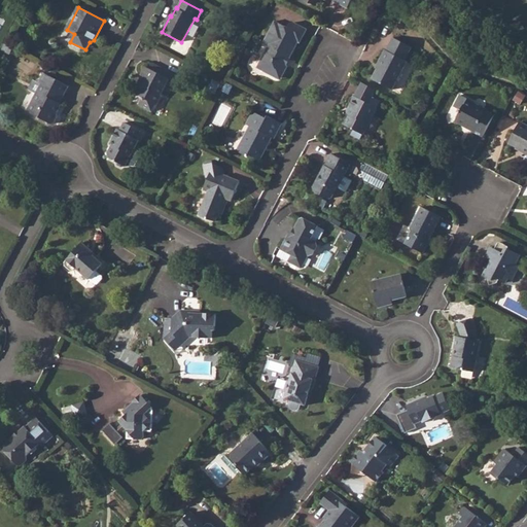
[(275,21),(262,43),(269,46),(257,68),(277,78),(282,77),(287,67),(286,66),(299,42),(301,43),(308,30),(293,23),(289,24),(287,28),(275,21)]
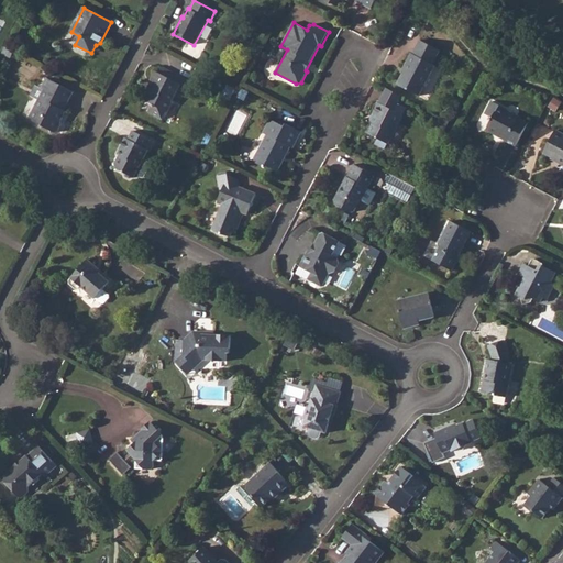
[(419,96),(435,66),(433,64),(440,51),(420,40),(412,54),(411,53),(406,64),(408,64),(397,85),(419,96)]
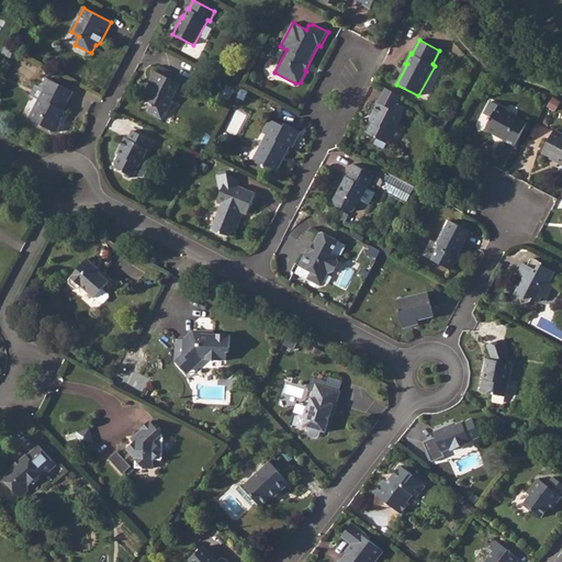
[(14,52),(6,47),(1,54),(10,58),(14,52)]
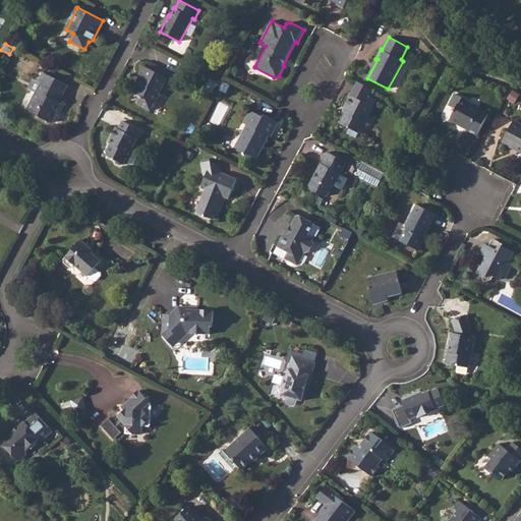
[(177,75),(151,62),(148,68),(143,66),(139,74),(140,75),(142,76),(138,85),(134,93),(141,97),(137,104),(151,111),(155,103),(156,103),(160,96),(159,95),(164,85),(170,89),(177,75)]
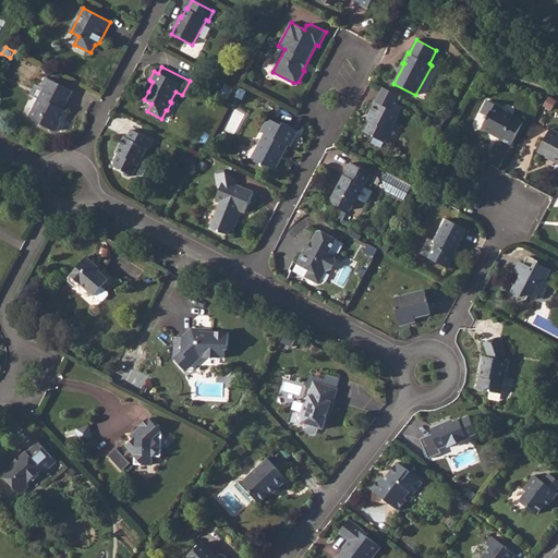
[(63,110),(73,92),(47,77),(41,87),(36,85),(29,95),(38,99),(28,118),(55,132),(58,131),(61,123),(61,120),(65,111),(63,110)]
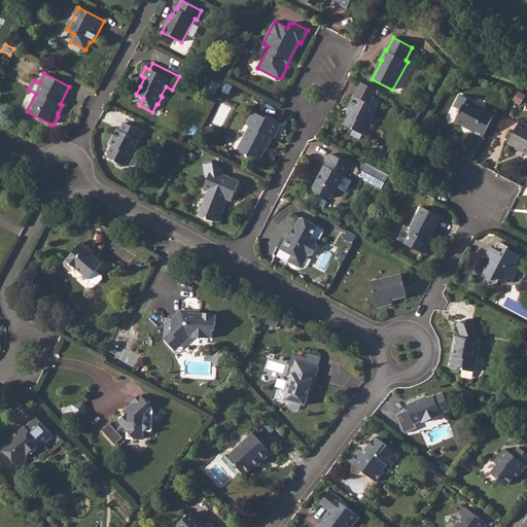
[(220,84),(213,80),(208,91),(215,95),(220,84)]
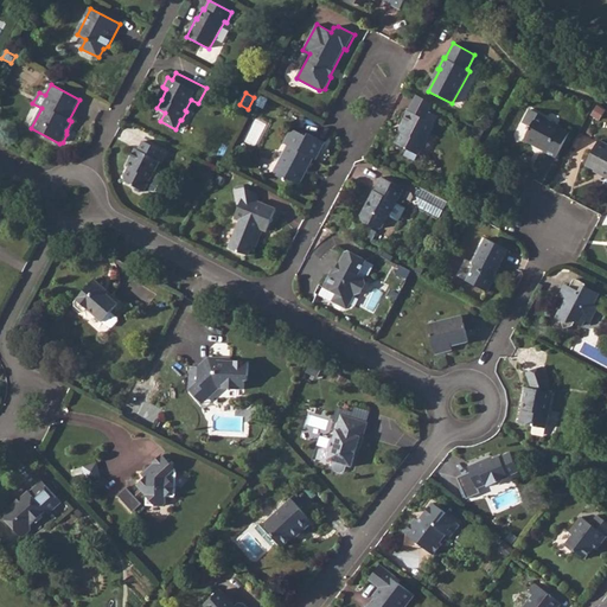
[(267,100),(261,97),(256,104),(262,108),(267,100)]
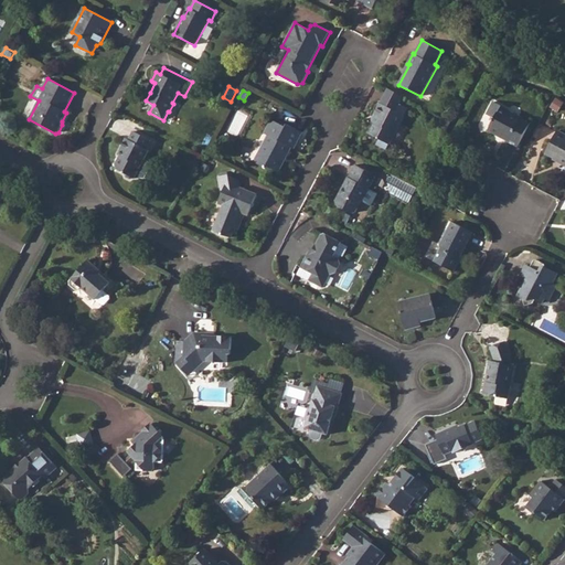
[(393,100),(388,107),(403,115),(406,107),(393,100)]
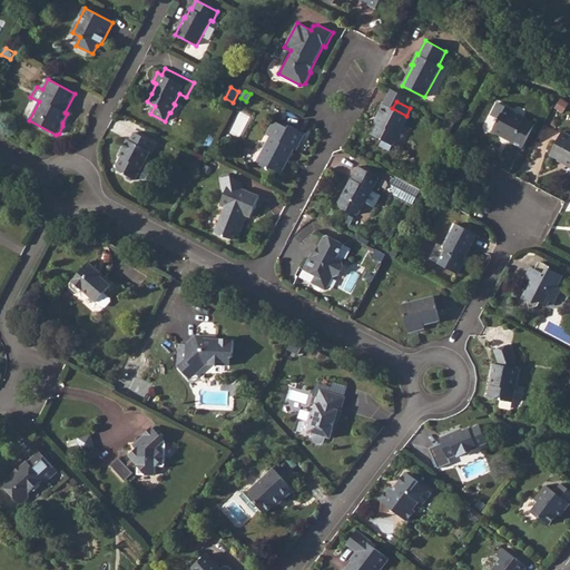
[(523,149),(536,124),(507,108),(507,107),(499,102),(491,116),(499,119),(493,131),(512,143),(511,143),(523,149)]
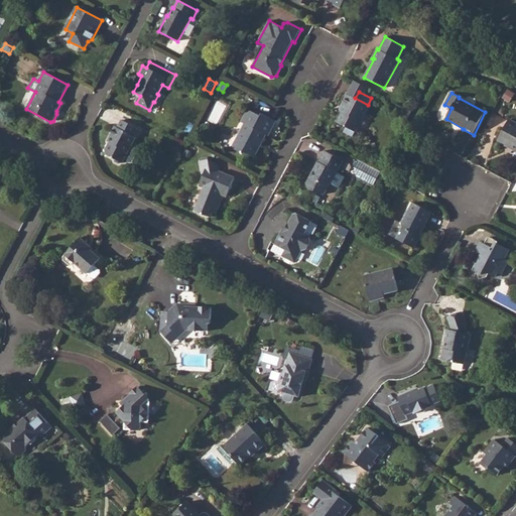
[(368,105),(355,98),(347,94),(341,104),(344,106),(336,122),(347,127),(356,132),(370,106),(368,105)]
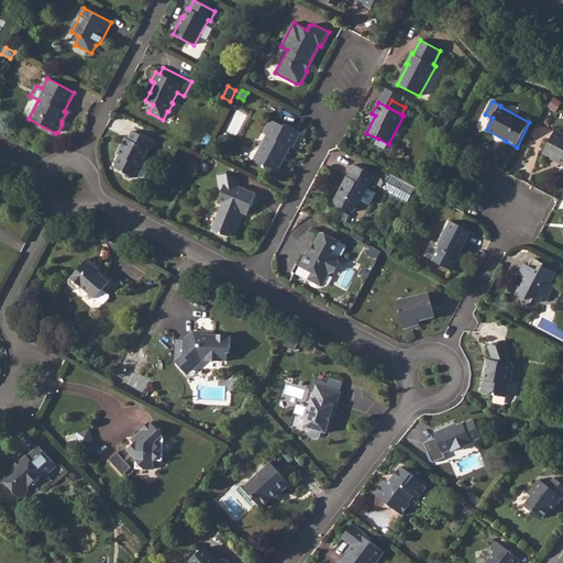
[(449,122),(441,118),(438,125),(445,130),(449,122)]
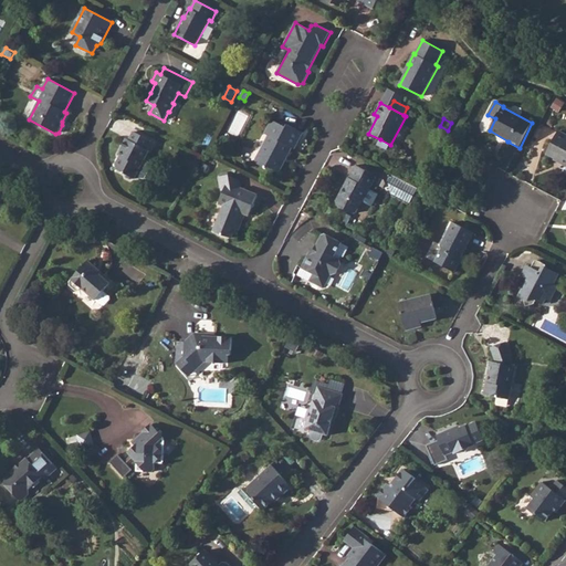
[(294,149),(303,133),(287,125),(286,127),(272,119),(264,134),(268,136),(255,160),(257,164),(266,169),(270,167),(280,173),(292,148),(294,149)]
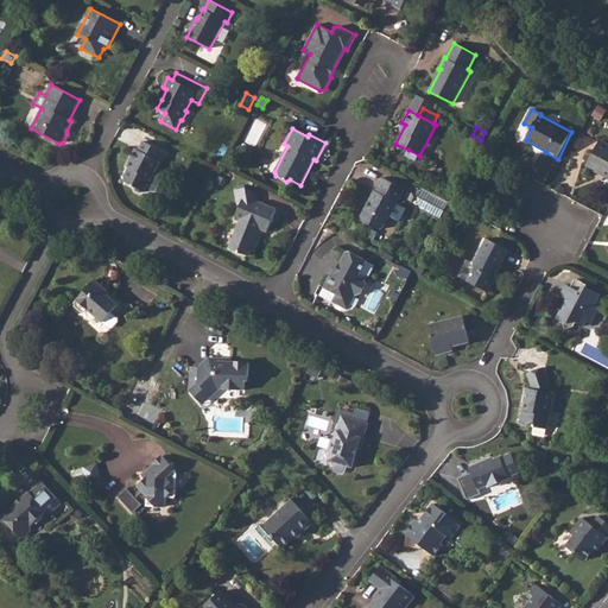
[(607,144),(600,140),(587,166),(596,171),(595,172),(607,178),(607,144)]
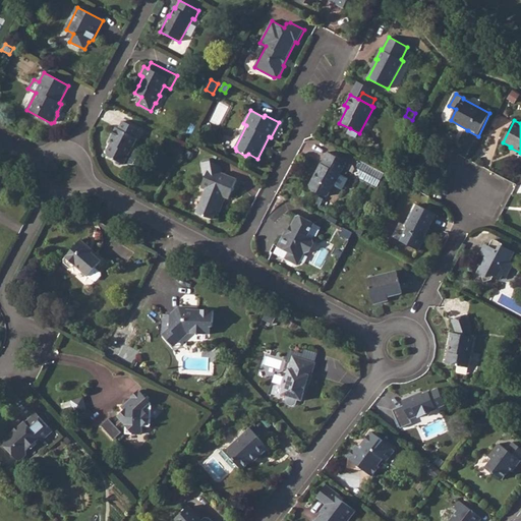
[(138,129),(123,121),(119,129),(117,128),(112,138),(114,139),(107,153),(108,156),(115,160),(116,163),(120,165),(123,164),(124,165),(124,164),(133,165),(139,151),(132,148),(137,138),(134,137),(138,129)]
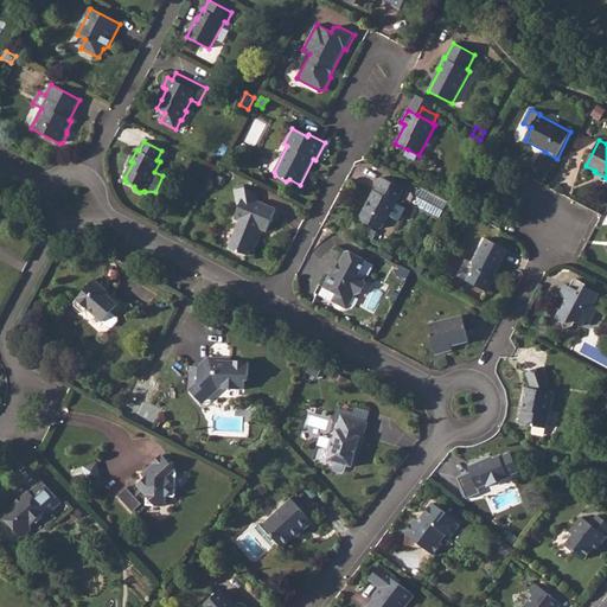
[(415,161),(419,155),(408,149),(404,155),(415,161)]
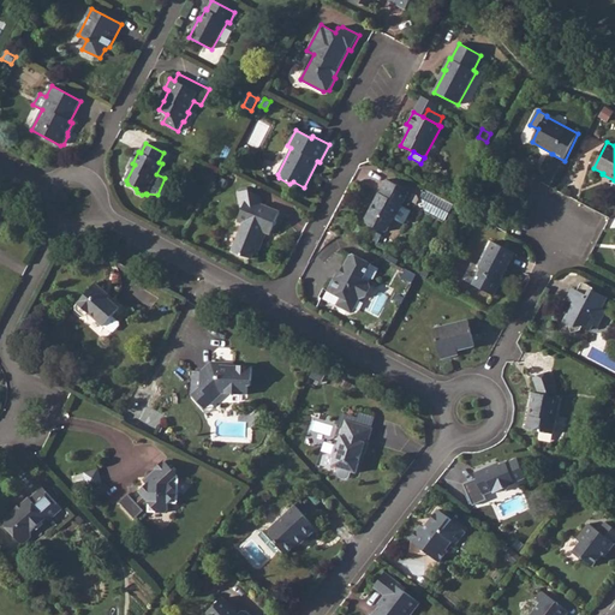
[(216,177),(208,172),(203,181),(212,185),(216,177)]
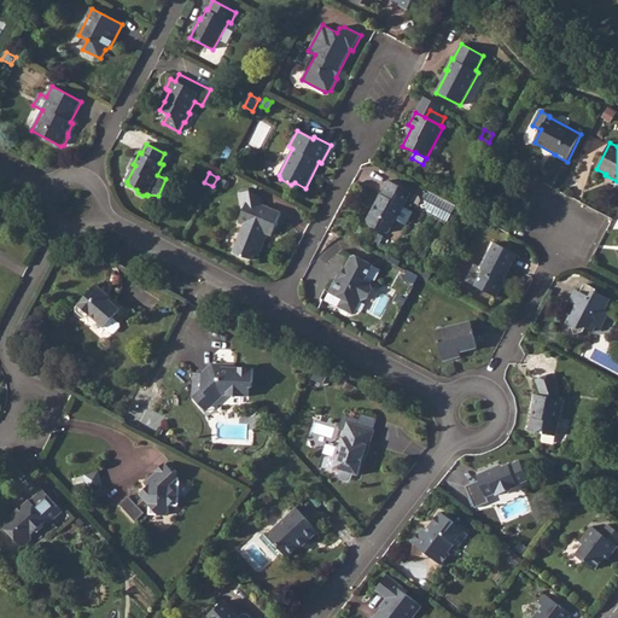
[(404,208),(412,192),(389,180),(382,194),(380,193),(367,221),(368,225),(385,234),(389,232),(402,207),(404,208)]
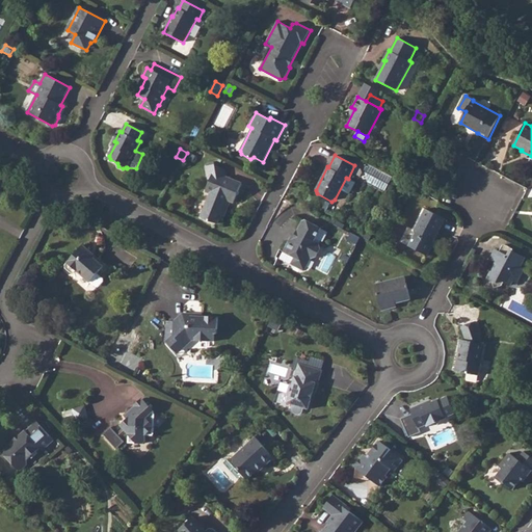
[(218,224),(219,220),(222,221),(231,202),(234,203),(242,184),(227,178),(225,170),(215,165),(207,166),(209,179),(210,180),(206,191),(211,193),(202,217),(218,224)]
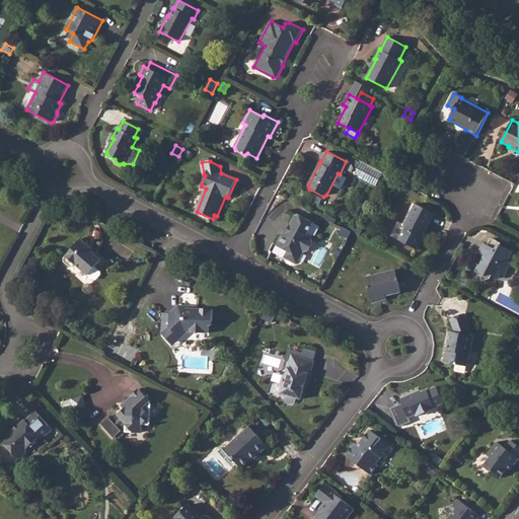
[(421,183),(416,181),(413,188),(418,191),(421,183)]
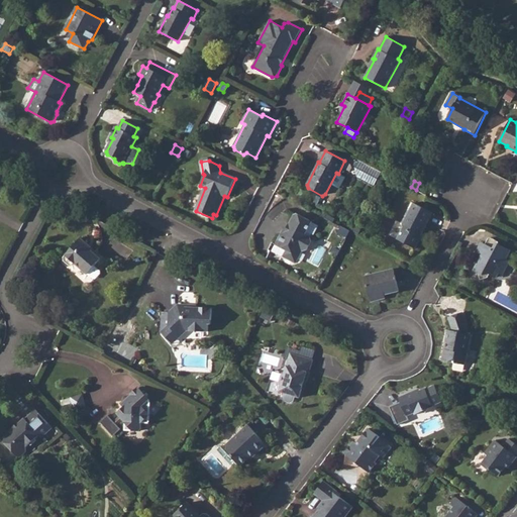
[(421,235),(433,213),(414,203),(403,224),(404,227),(398,239),(415,248),(422,236),(421,235)]
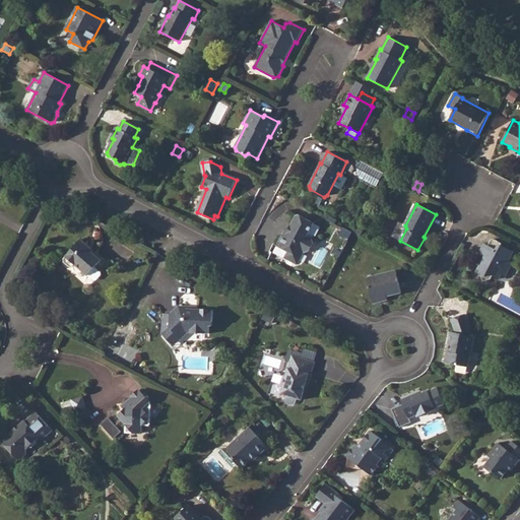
[(308,236),(314,223),(299,215),(296,216),(286,234),(284,233),(277,247),(287,252),(286,255),(287,261),(295,264),(300,262),(304,253),(309,252),(314,243),(312,238),(308,236)]
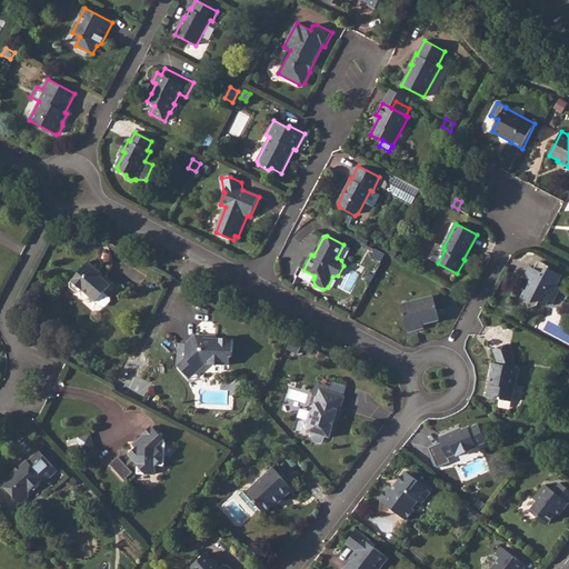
[(386,255),(376,250),(372,256),(382,261),(386,255)]
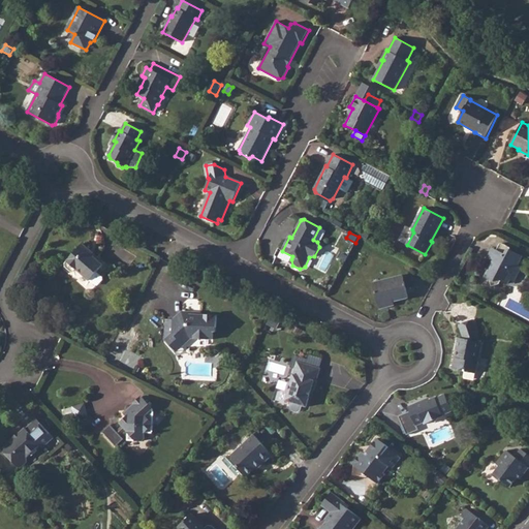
[(111,268),(83,244),(65,263),(65,267),(71,272),(74,272),(76,270),(89,281),(90,280),(95,285),(98,285),(102,280),(102,277),(111,268)]
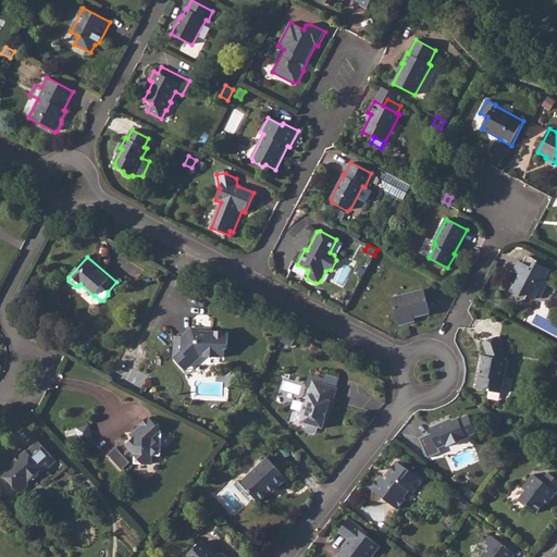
[(536,260),(529,257),(528,257),(527,257),(525,258),(522,263),(518,261),(514,271),(519,274),(511,292),(516,294),(518,301),(525,299),(528,295),(534,298),(537,294),(541,296),(547,283),(545,277),(549,270),(536,263),(537,262),(537,261),(536,261),(536,260)]
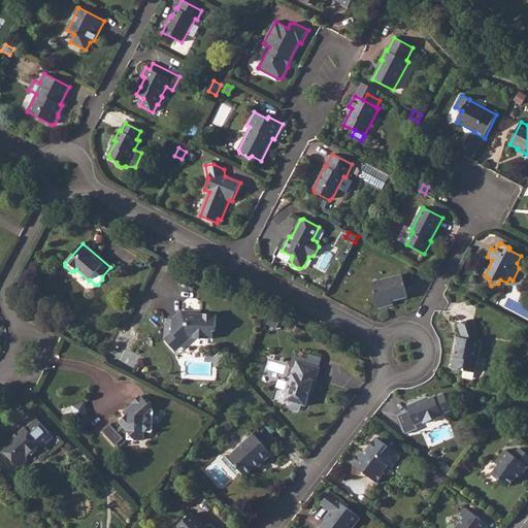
[(372,283),(378,308),(394,304),(393,301),(407,297),(402,275),(372,283)]
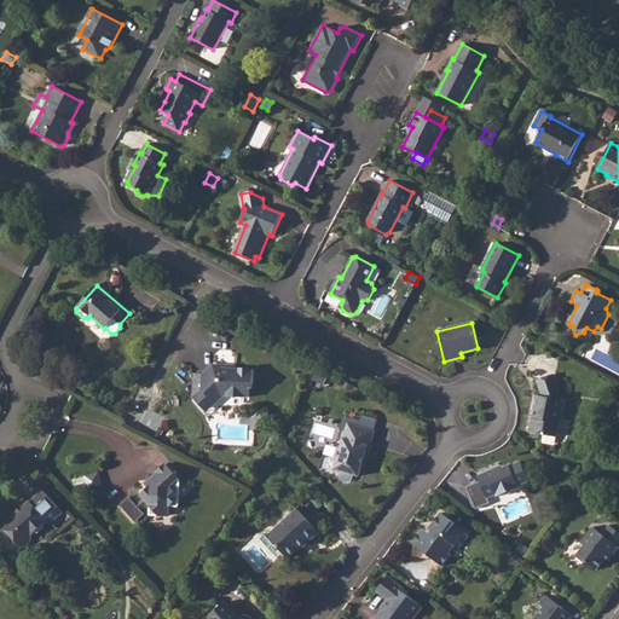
[(213,364),(202,374),(202,389),(194,397),(192,397),(207,411),(224,395),(249,397),(250,383),(253,383),(254,370),(230,369),(230,365),(213,364)]
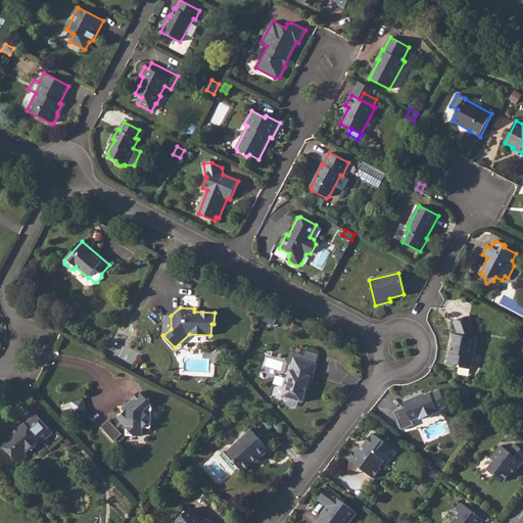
[(278,316),(269,312),(264,321),(273,325),(278,316)]
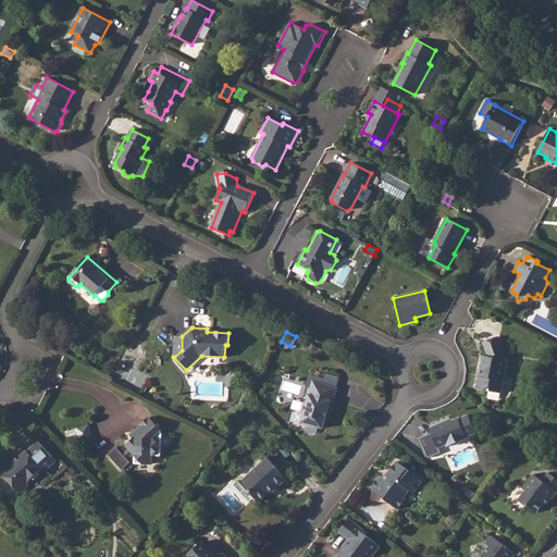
[(505,354),(498,336),(483,342),(487,356),(482,356),(475,388),(502,394),(508,360),(504,360),(505,354)]
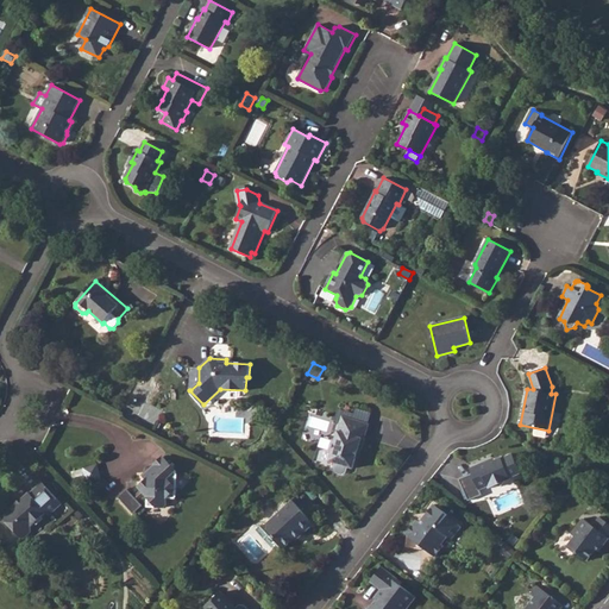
[(362,457),(371,431),(344,419),(334,441),(331,440),(326,456),(330,458),(327,466),(336,469),(333,475),(336,478),(340,479),(345,478),(346,472),(352,475),(358,456),(362,457)]
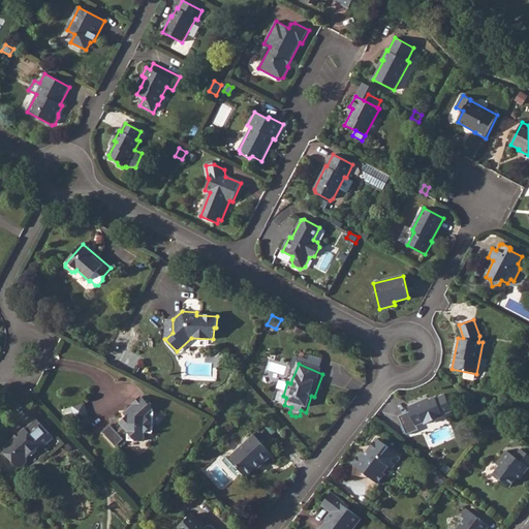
[(424,403),(423,401),(408,407),(409,411),(399,416),(407,435),(418,430),(416,426),(424,423),(425,425),(443,416),(443,414),(452,411),(444,395),(436,399),(435,398),(424,403)]
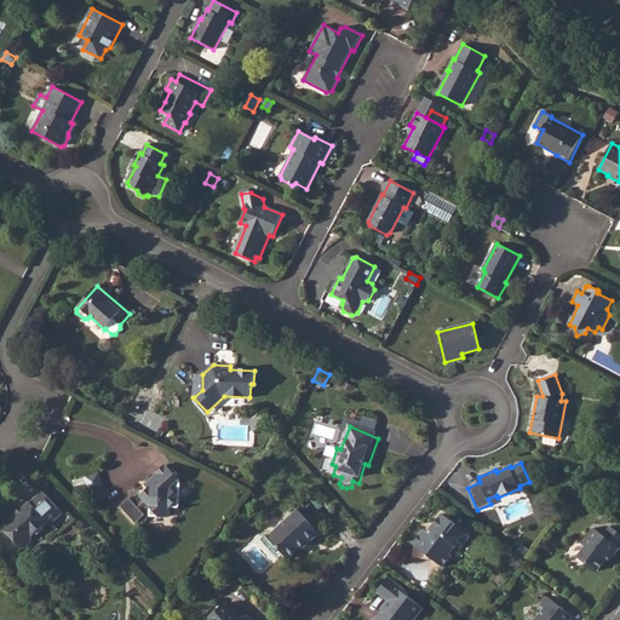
[(181,481),(166,465),(144,484),(149,489),(141,497),(143,499),(136,505),(130,498),(121,506),(136,523),(144,515),(141,510),(148,503),(150,506),(150,516),(168,517),(170,507),(179,507),(181,481)]
